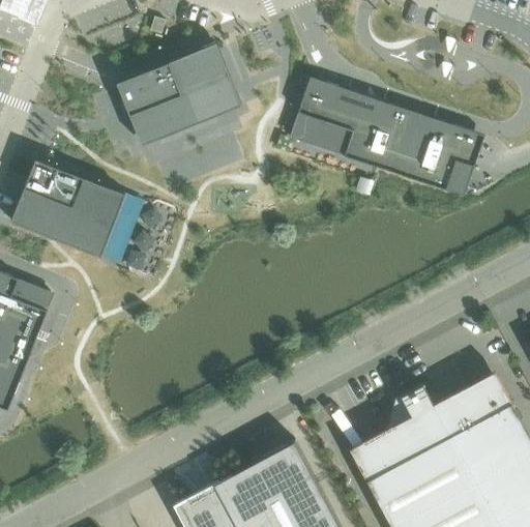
[(47,1),(45,0),(1,0),(0,4),(0,7),(36,25),(47,1)]
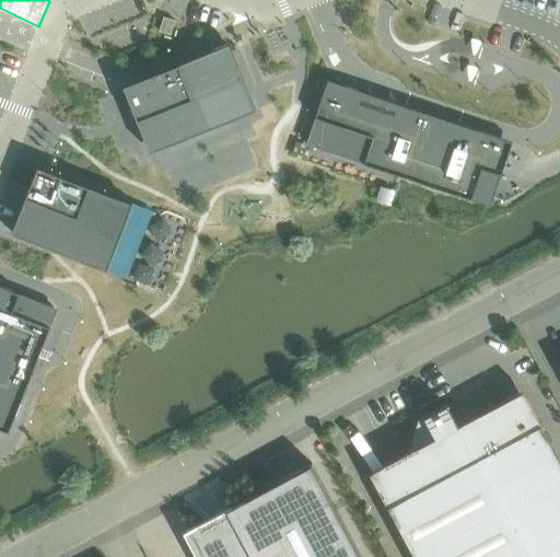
[(163,20),(159,35),(171,38),(171,36),(175,24),(163,20)]
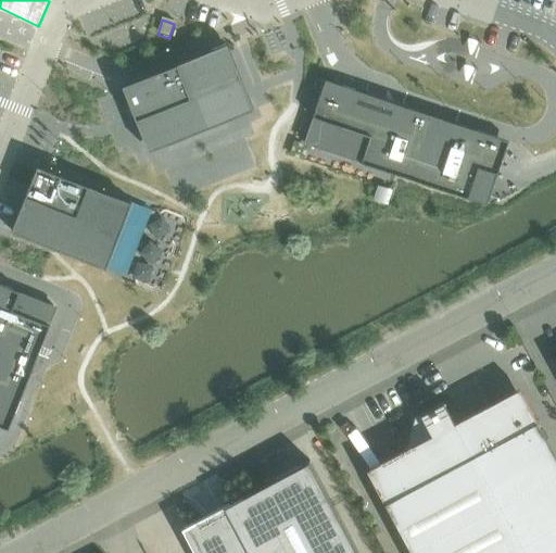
[(227,46),(122,88),(128,102),(136,123),(149,154),(229,122),(253,112),(249,100),(229,52),(227,46)]
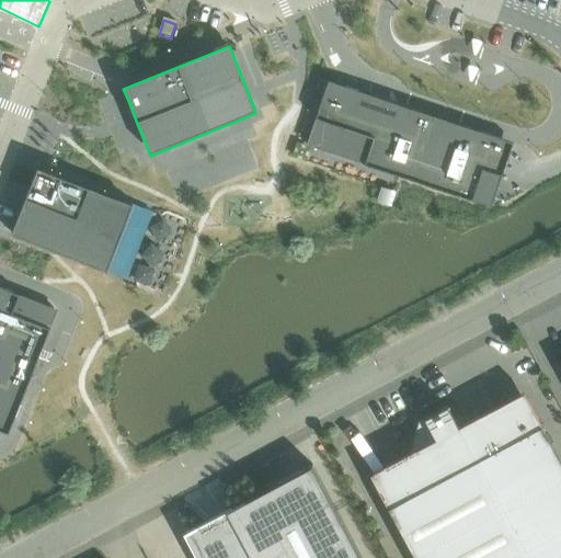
[(309,137),(306,147),(316,150),(316,149),(320,151),(399,178),(399,179),(449,195),(449,194),(491,208),(493,201),(492,200),(494,191),(496,192),(501,178),(502,178),(508,158),(507,158),(511,150),(470,137),(471,132),(461,128),(460,133),(445,128),(419,120),(420,114),(370,98),(368,103),(333,91),(327,112),(317,139),(309,137)]
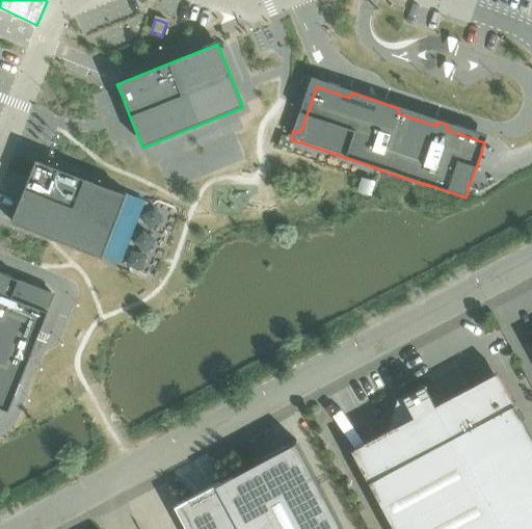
[(35,160),(10,223),(101,259),(109,238),(114,225),(125,195),(35,160)]
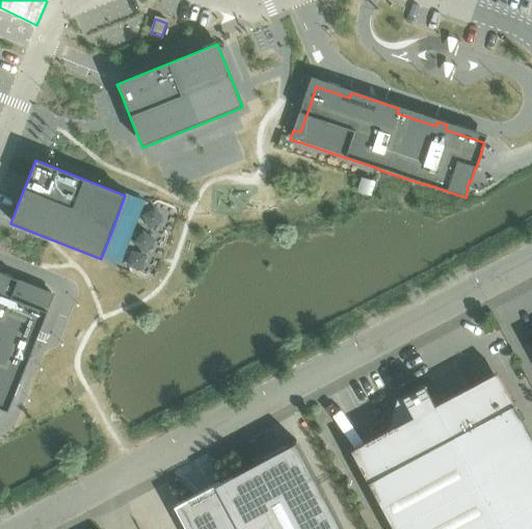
[(0,401),(7,404),(22,368),(26,358),(29,359),(33,348),(31,347),(51,295),(31,287),(31,286),(1,274),(1,275),(0,274),(0,401)]
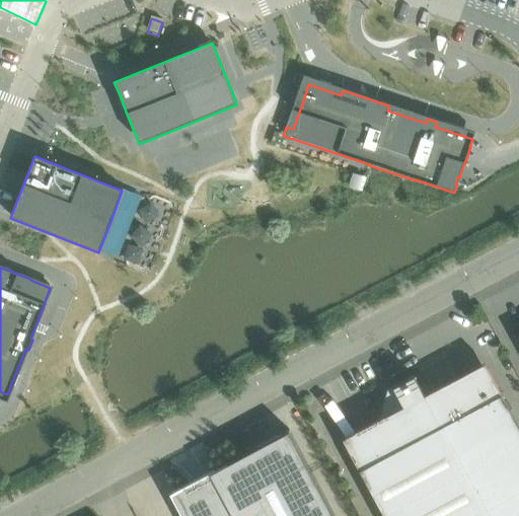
[(414,377),(387,391),(378,421),(343,440),(362,476),(378,508),(382,515),(518,515),(518,428),(485,364),(424,396),(414,377)]
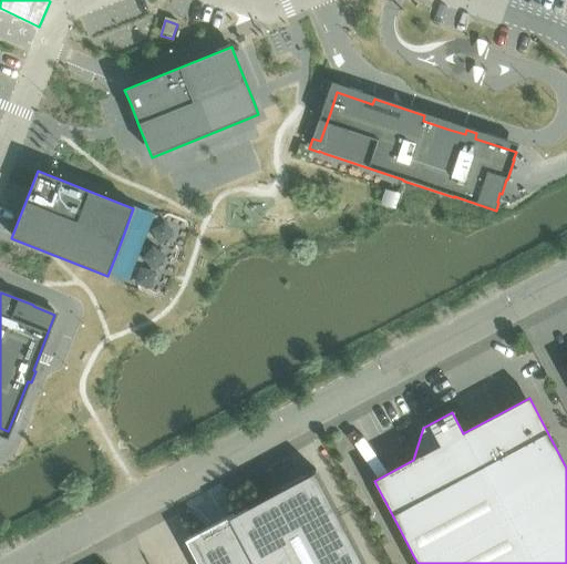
[(366,563),(316,472),(191,540),(203,563),(366,563)]
